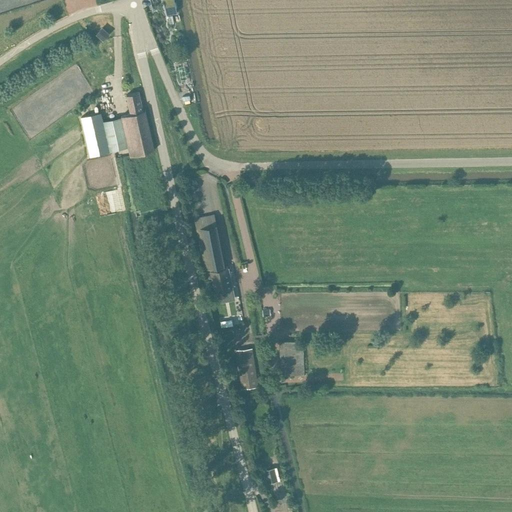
[(163,0),(167,16),(177,13),(174,1),(169,2),(168,0),(163,0)]
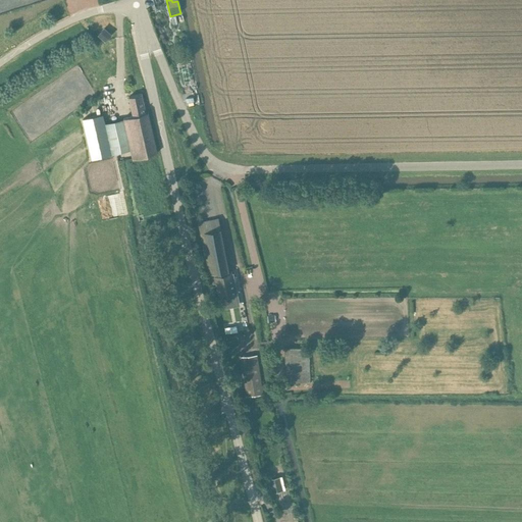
[(99,34),(99,35),(105,41),(106,40),(111,34),(104,29),(99,34)]
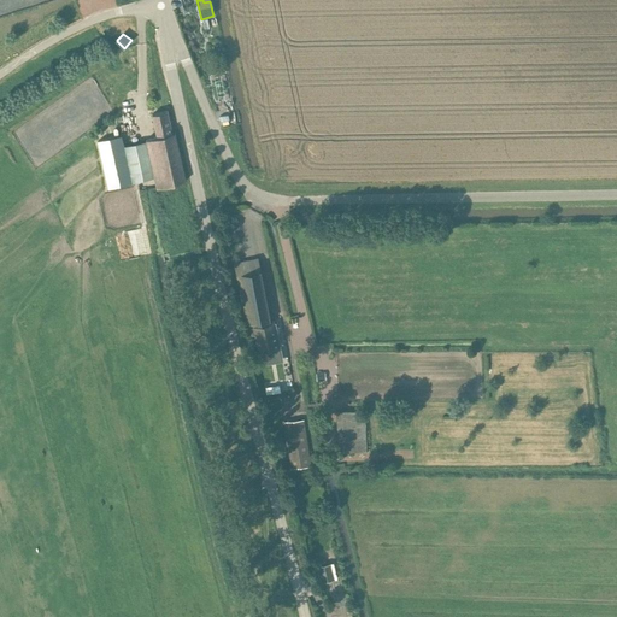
[(158,187),(169,184),(186,180),(175,133),(172,133),(168,110),(152,113),(158,136),(146,140),(147,141),(124,146),(122,135),(98,141),(109,188),(156,177),(158,187)]
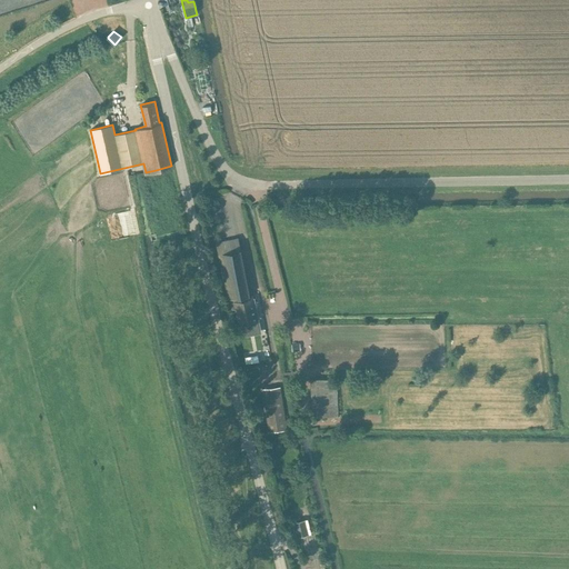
[(217,243),(216,243),(219,255),(218,256),(228,300),(250,296),(249,293),(242,260),(240,250),(238,238),(217,243)]
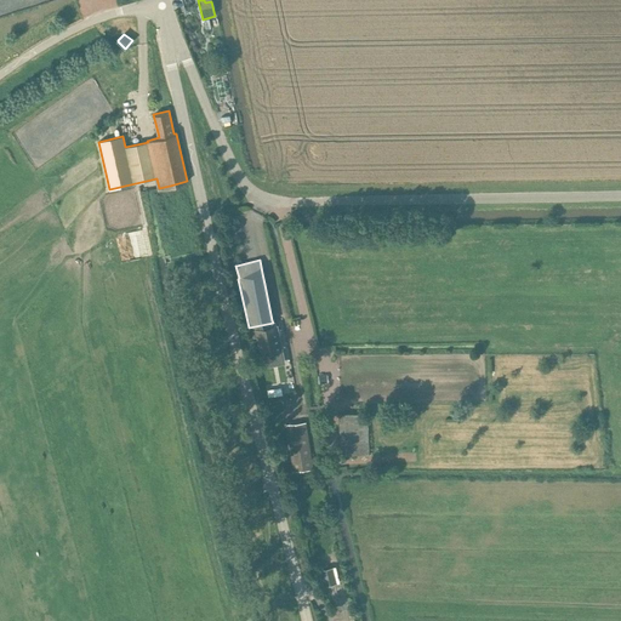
[(277,325),(255,330),(263,366),(284,362),(277,325)]
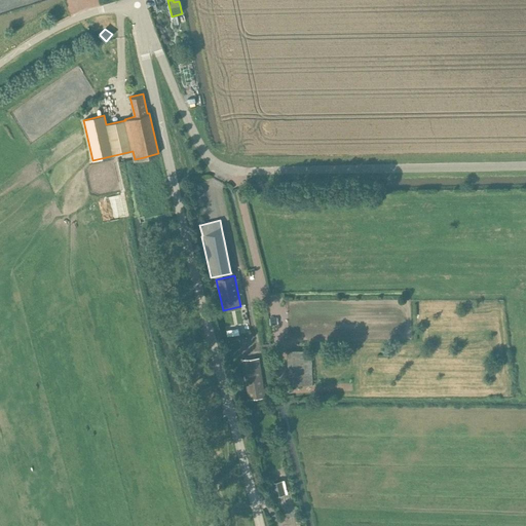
[(310,350),(291,351),(293,386),(312,385),(310,350)]
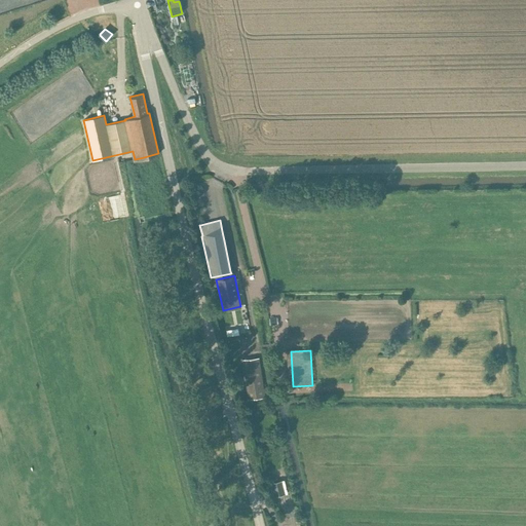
[(241,360),(249,400),(265,398),(259,358),(241,360)]
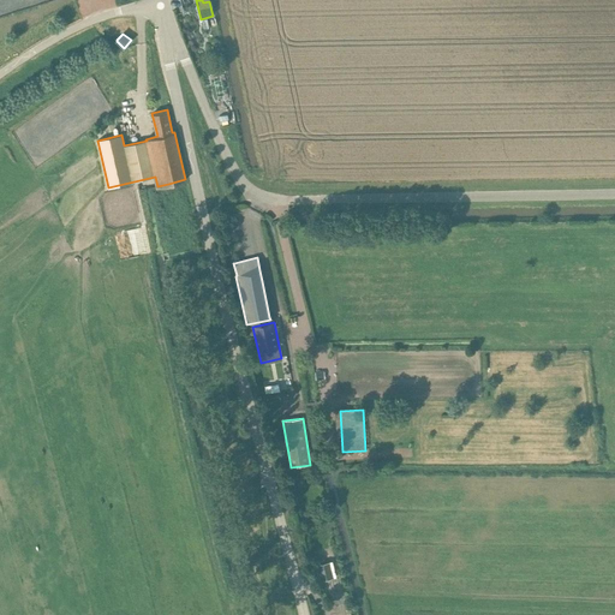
[(321,581),(334,578),(329,562),(317,565),(321,581)]
